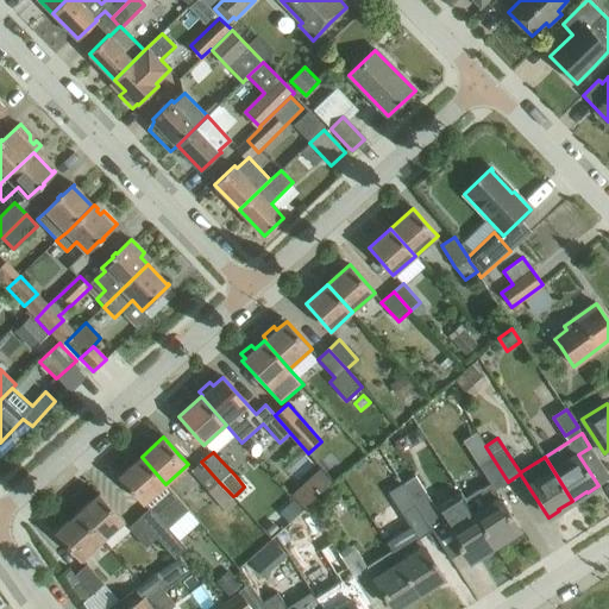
[(490,481),(464,497),(494,545),(509,535),(509,537),(520,531),(497,495),(498,495),(495,490),(508,482),(491,456),(485,460),(479,464),(490,481)]
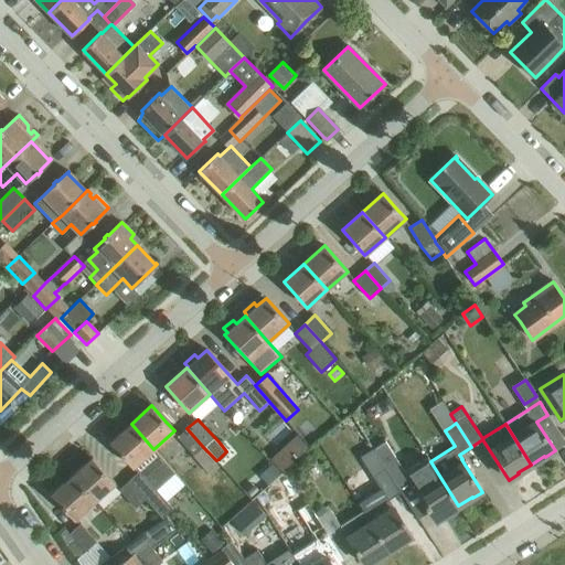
[(176,472),(153,449),(131,424),(110,441),(134,467),(135,466),(139,471),(129,480),(146,499),(157,512),(167,502),(156,490),(176,472)]
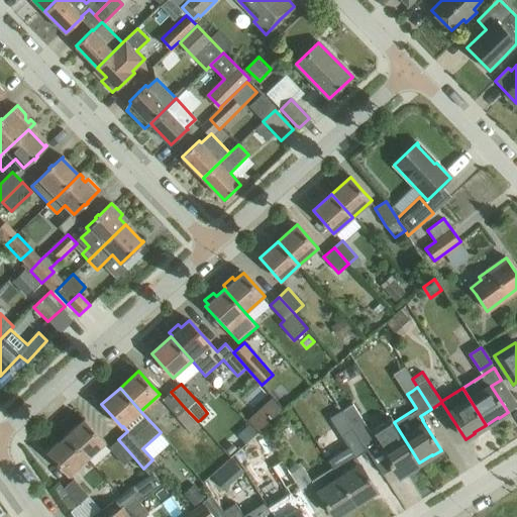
[(171,392),(163,400),(184,424),(193,434),(202,426),(198,421),(189,412),(186,409),(171,392)]
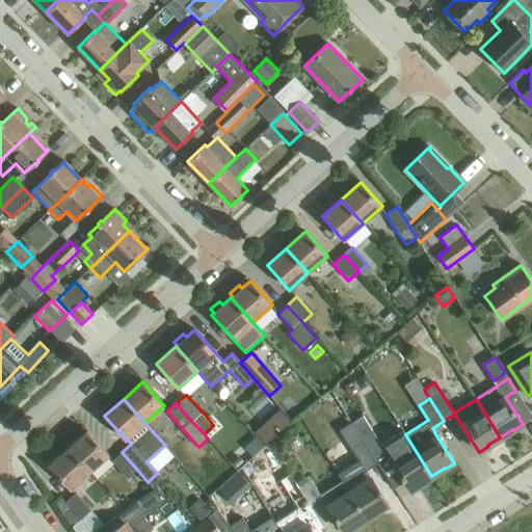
[(419,484),(431,476),(405,434),(383,448),(363,416),(352,422),(364,441),(378,462),(388,456),(393,464),(394,463),(410,490),(420,485),(419,484)]
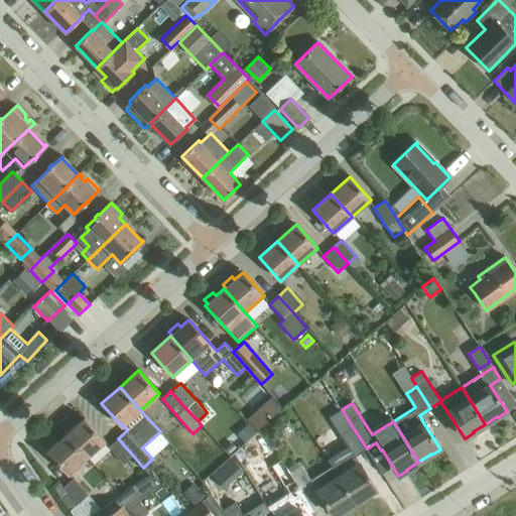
[(85,417),(66,434),(87,458),(106,441),(85,417)]
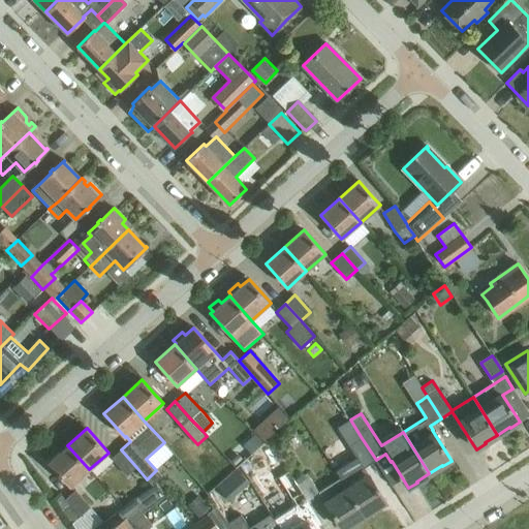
[(376,460),(362,438),(350,445),(365,467),(376,460)]
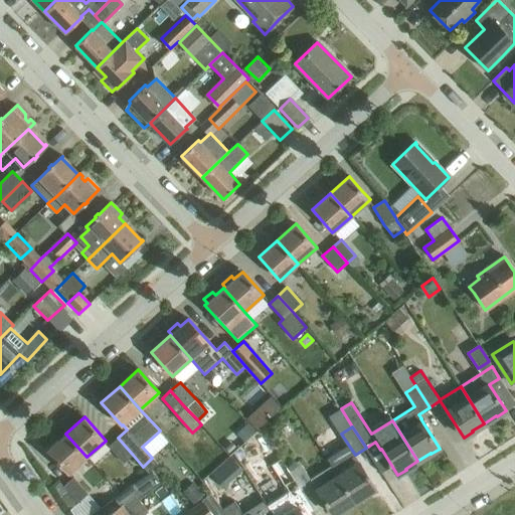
[(68,474),(87,457),(65,434),(47,451),(68,474)]
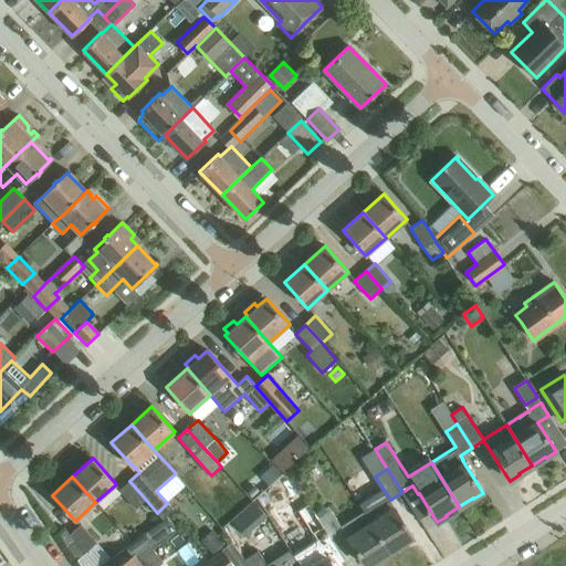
[(136,510),(146,500),(129,481),(119,491),(136,510)]
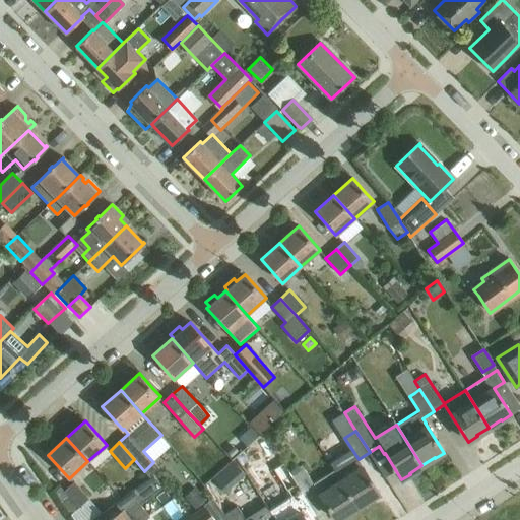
[(305,495),(290,472),(282,459),(265,470),(273,484),(280,480),(294,501),(305,495)]
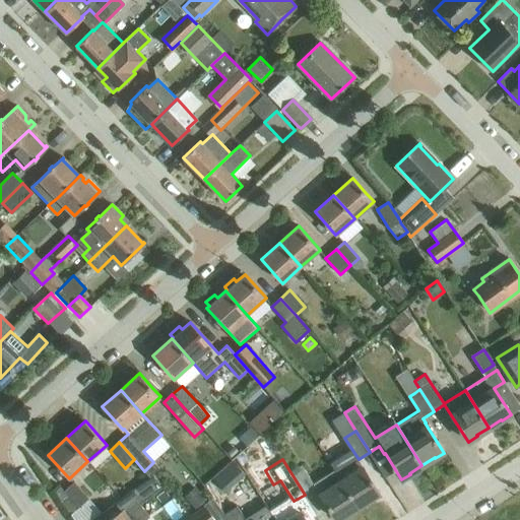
[(315,488),(320,494),(336,519),(338,519),(345,515),(345,514),(358,507),(341,480),(335,470),(314,483),(302,465),(290,472),(305,495),(315,488)]
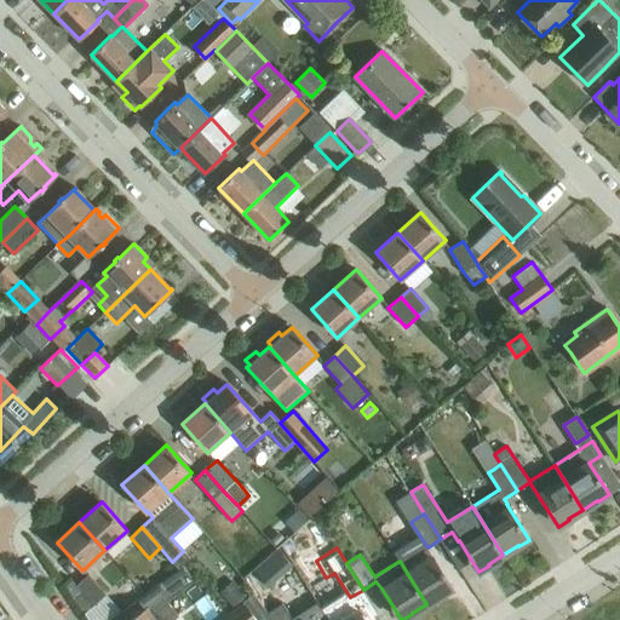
[(453,589),(440,568),(432,557),(407,573),(426,604),(441,595),(442,596),(453,589)]
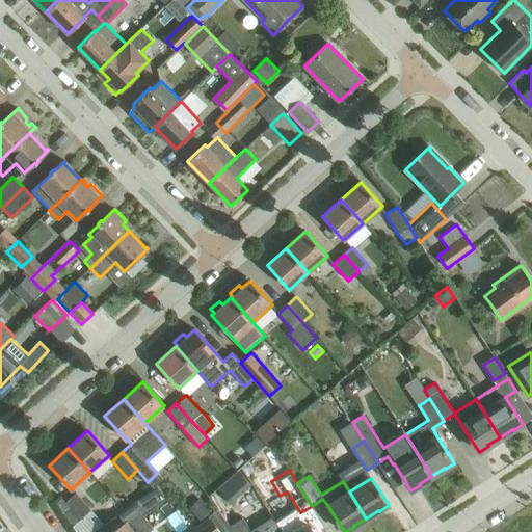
[(166,498),(158,486),(138,501),(147,512),(166,498)]
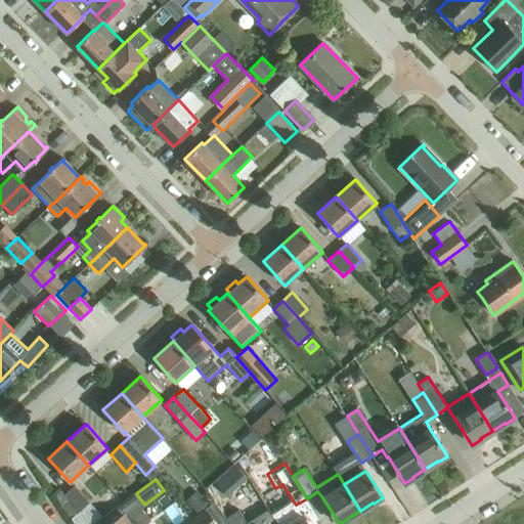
[(80,512),(89,503),(75,486),(64,494),(80,512)]
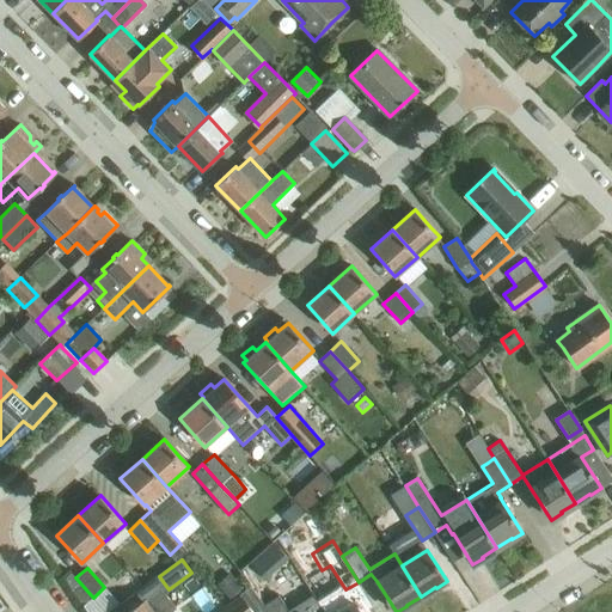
[(262,601),(251,588),(219,611),(257,611),(265,606),(262,601)]
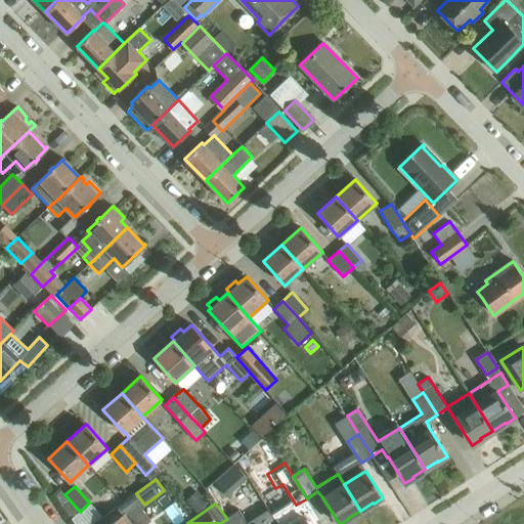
[(144,523),(149,521),(137,505),(108,523),(144,523)]
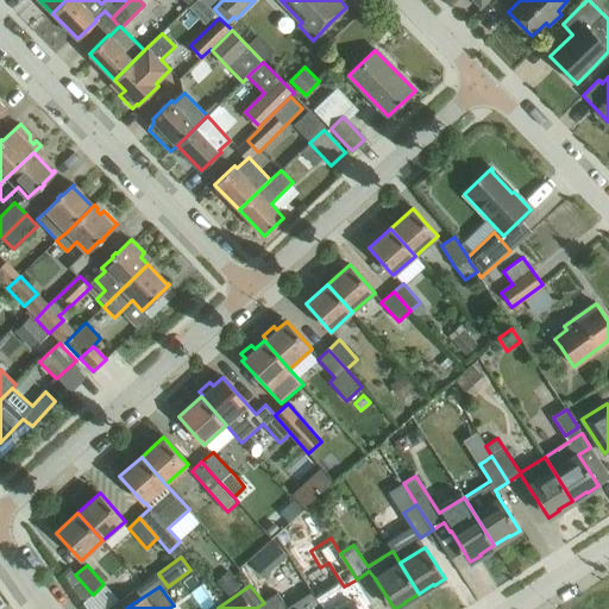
[(357,608),(351,598),(333,608),(357,608)]
